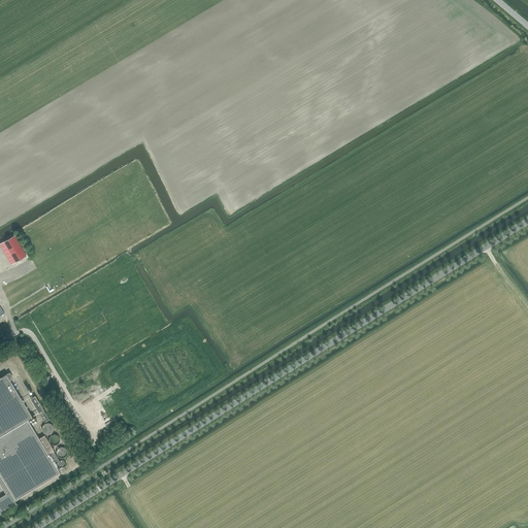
[(14,235),(3,242),(14,262),(27,256),(14,235)]
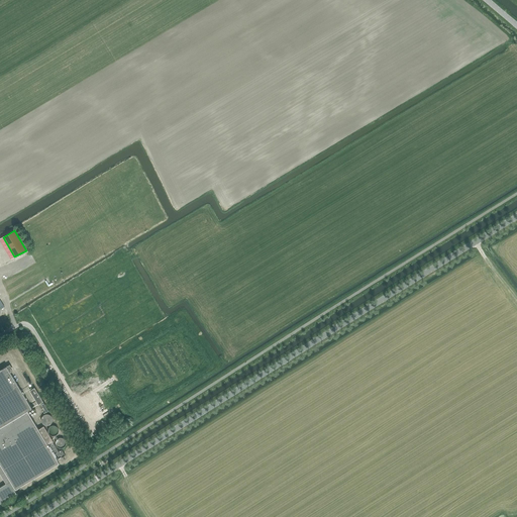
[(0,460),(11,481),(0,487),(0,503),(17,493),(13,486),(14,485),(16,489),(60,462),(28,411),(33,408),(8,366),(0,370),(0,460)]
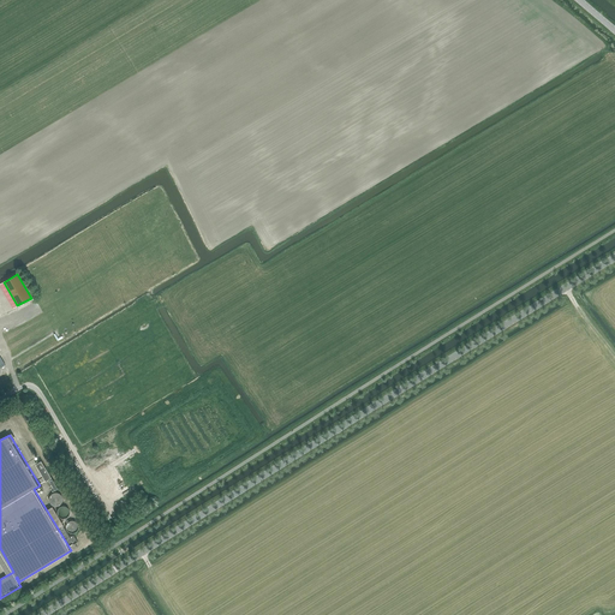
[(52,477),(41,461),(36,464),(46,481),(52,477)]
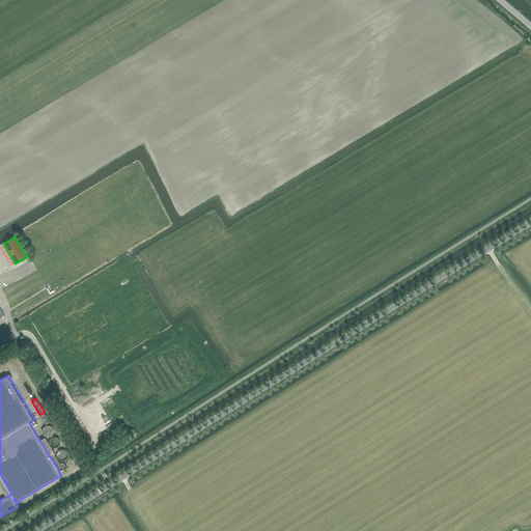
[(52,436),(53,436),(53,435),(54,434),(54,432),(54,431),(54,430),(54,429),(54,428),(53,428),(53,427),(52,426),(51,425),(50,425),(49,425),(48,425),(47,425),(46,425),(46,426),(45,426),(44,427),(43,428),(43,429),(43,430),(43,431),(43,432),(43,434),(44,435),(44,436),(45,436),(46,437),(47,437),(48,437),(49,437),(50,437),(51,437),(52,436)]
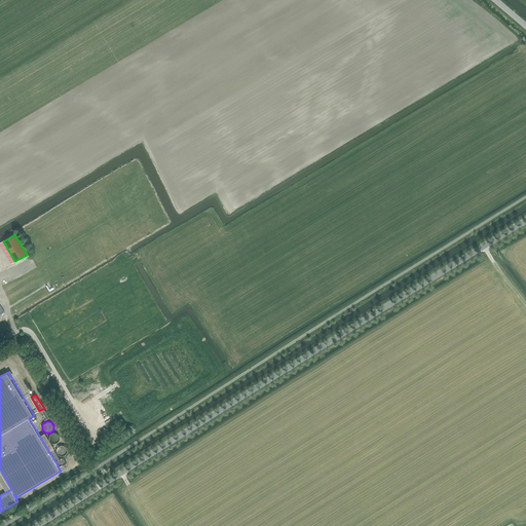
[(49,440),(49,439),(46,433),(41,436),(60,467),(68,462),(65,457),(61,459),(55,450),(51,443),(51,442),(50,442),(50,441),(49,440)]
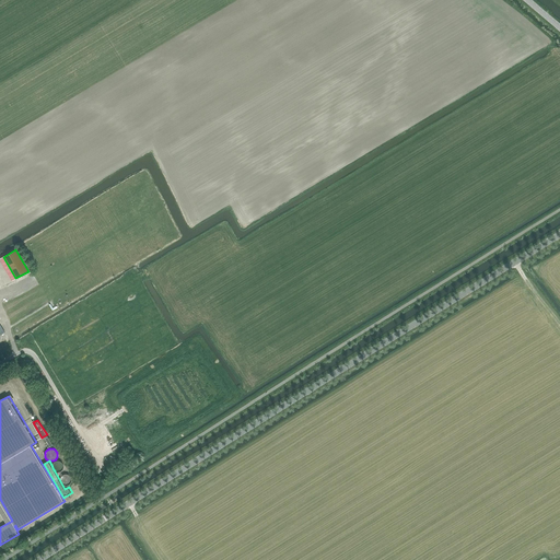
[(59,477),(63,485),(71,479),(67,473),(59,477)]
